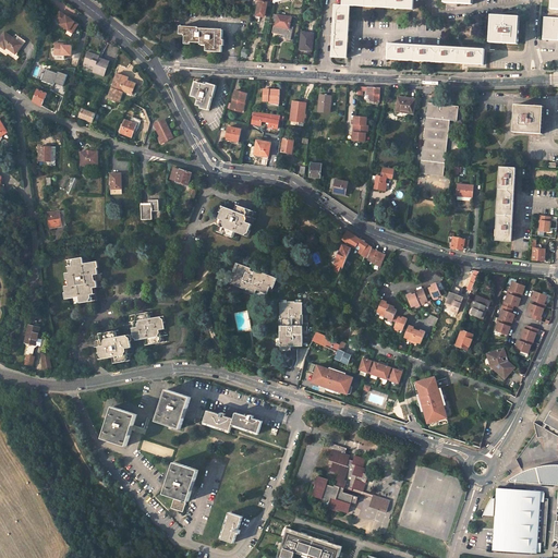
[(265,0),(254,0),(254,3),(258,4),(257,13),(256,13),(255,17),(261,19),(261,14),(265,15),(268,1),(265,1),(265,0)]
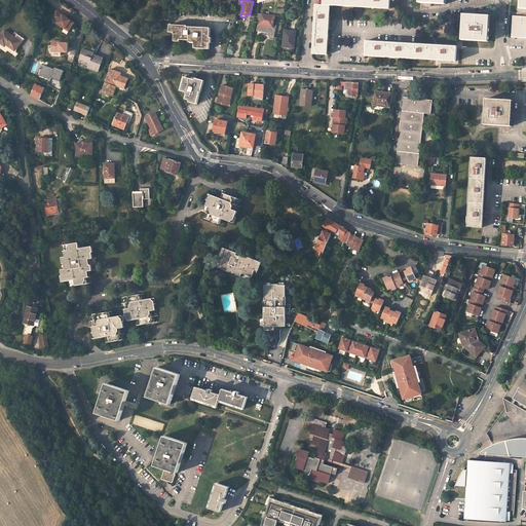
[(389,7),(389,0),(324,0),(324,5),(315,5),(313,53),(329,54),(329,48),(330,21),(331,5),(389,7)]
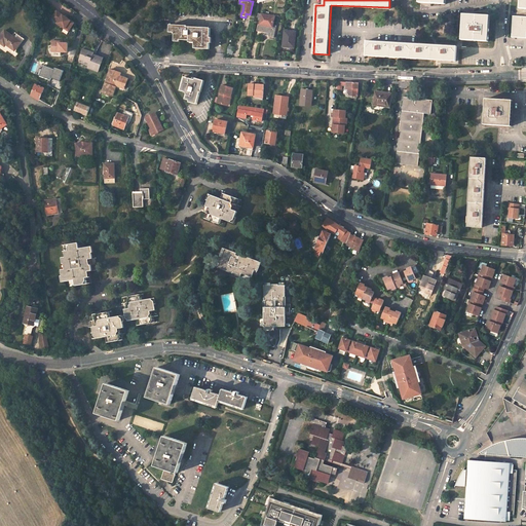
[(74,24),(57,11),(51,19),(58,22),(57,24),(65,29),(67,27),(70,29),(74,24)]
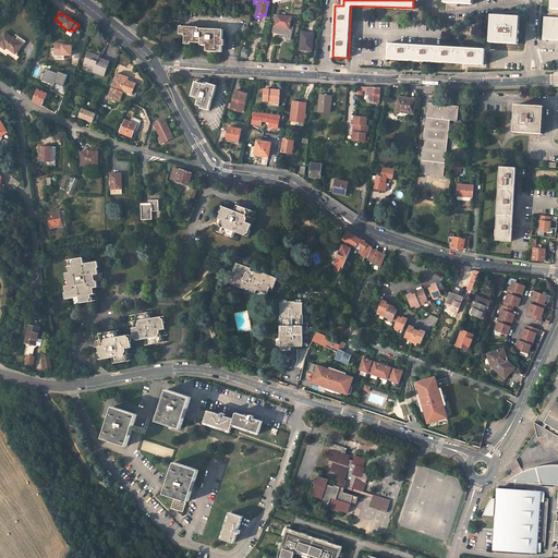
[(287,19),(287,17),(274,14),(273,22),(276,22),(275,26),(274,26),(273,33),(286,36),(284,39),(290,40),(293,27),(289,27),(291,20),(287,19)]
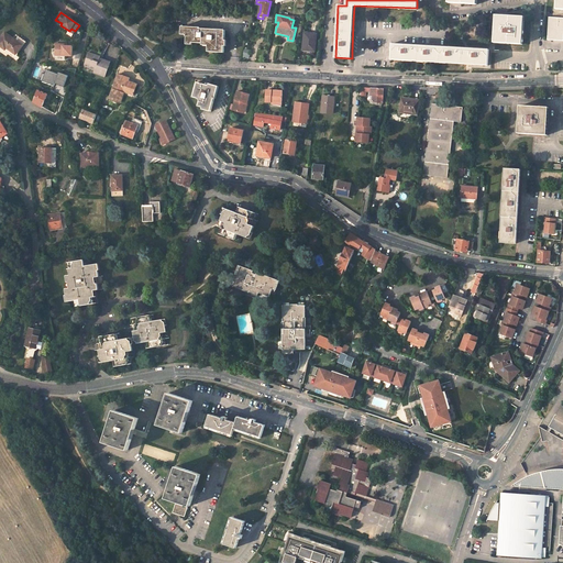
[(525,17),(497,15),(496,37),(495,43),(523,45),(525,17)]
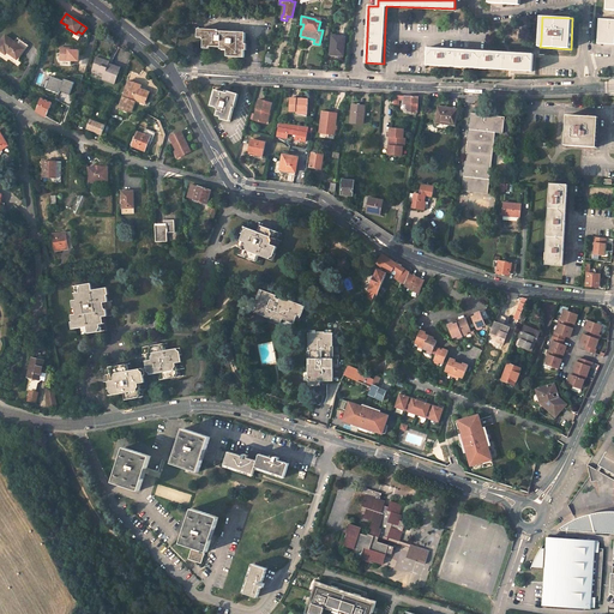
[(613,43),(613,19),(599,18),(597,43),(613,43)]
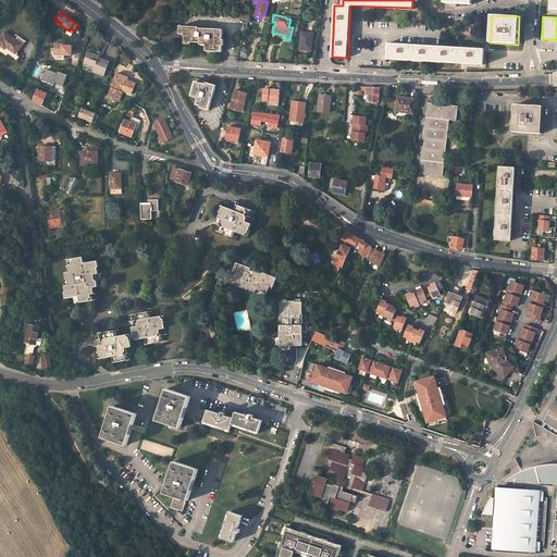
[(182,24),(182,32),(185,32),(185,39),(206,41),(206,49),(221,50),(222,28),(199,26),(199,25),(197,24),(196,25),(182,24)]
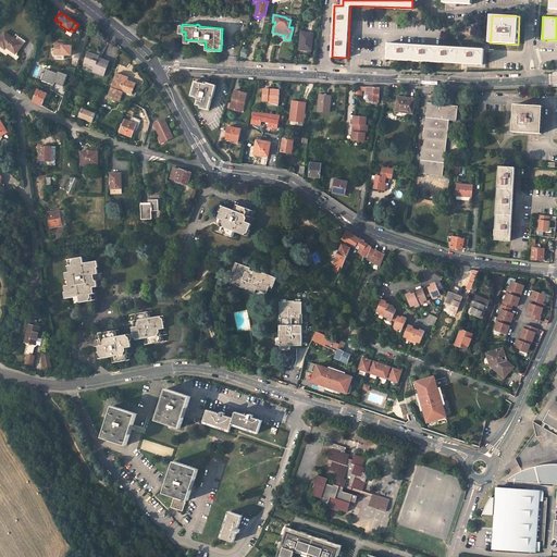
[(301,31),(299,48),(311,49),(313,33),(301,31)]
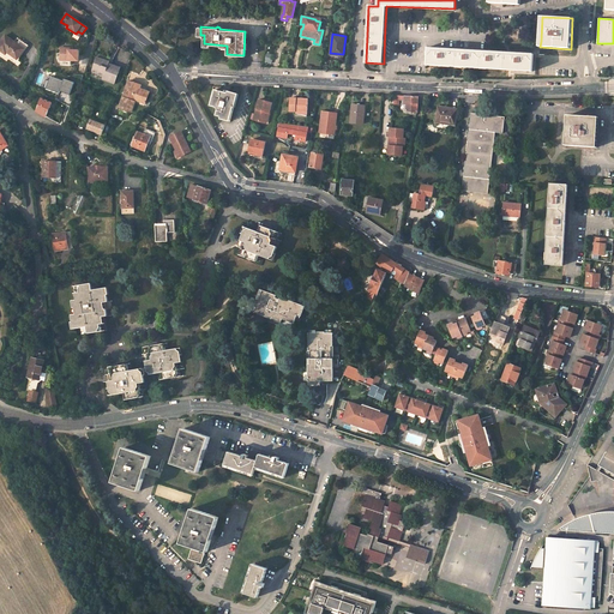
[(5,36),(0,42),(0,52),(5,55),(6,53),(17,60),(26,46),(17,38),(14,43),(5,36)]
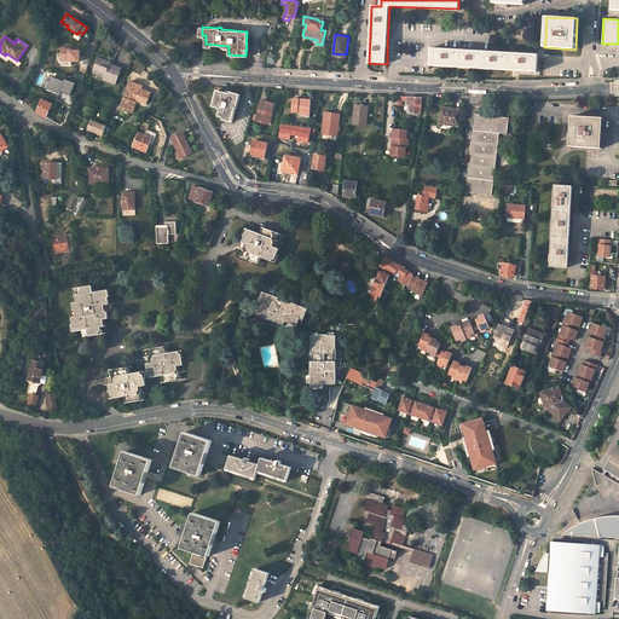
[(432,47),(431,64),(439,65),(467,67),(493,69),(521,71),(537,73),(538,55),(432,47)]
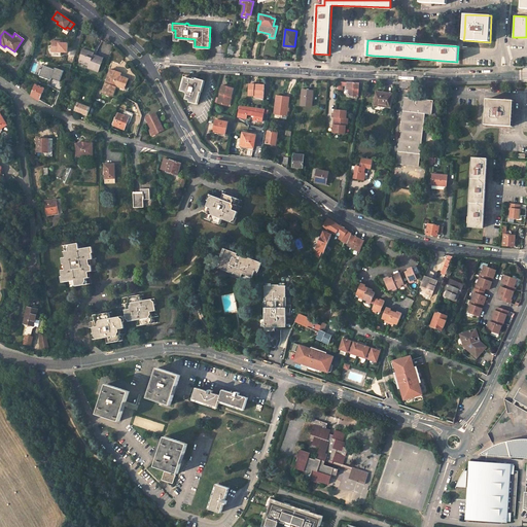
[(62,42),(51,41),(50,53),(67,53),(67,43),(62,43),(62,42)]
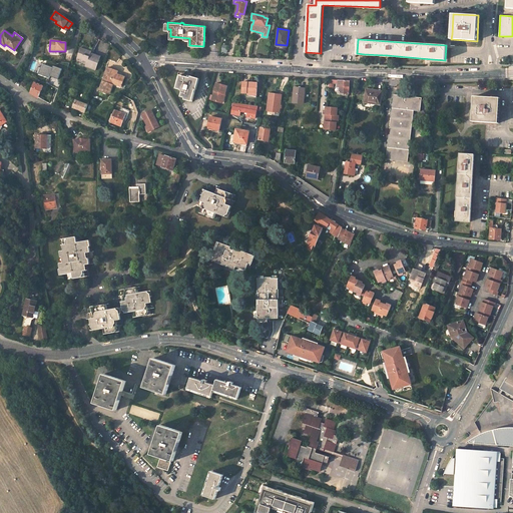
[(91,52),(81,49),(78,58),(87,62),(86,65),(96,69),(100,57),(93,55),(92,55),(90,54),(91,52)]
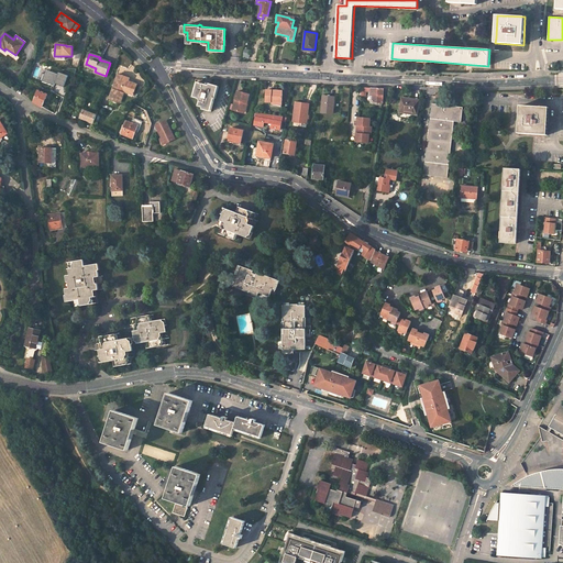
[(58,74),(46,69),(43,80),(55,86),(55,84),(65,87),(68,76),(59,72),(58,74)]
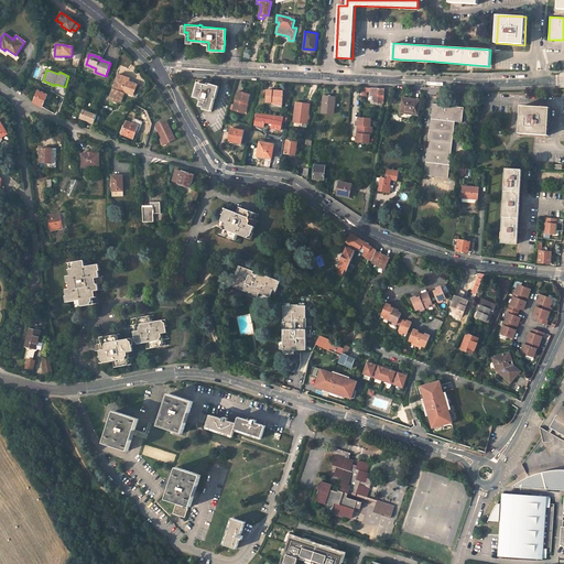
[(119,74),(109,99),(120,104),(125,93),(126,89),(134,94),(138,85),(129,82),(130,78),(119,74)]
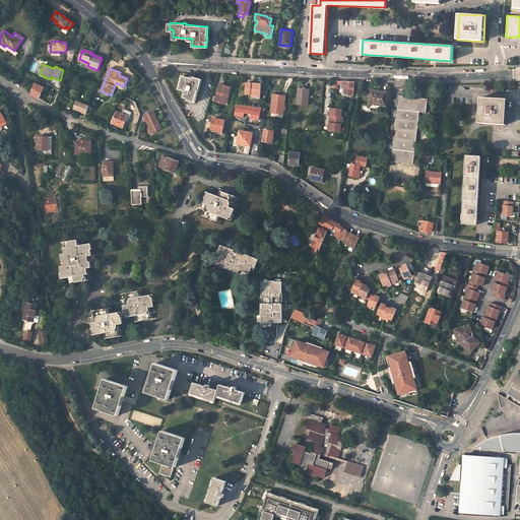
[(193,77),(182,73),(178,85),(184,87),(183,89),(185,90),(183,95),(195,100),(198,87),(197,87),(200,77),(194,75),(193,77)]
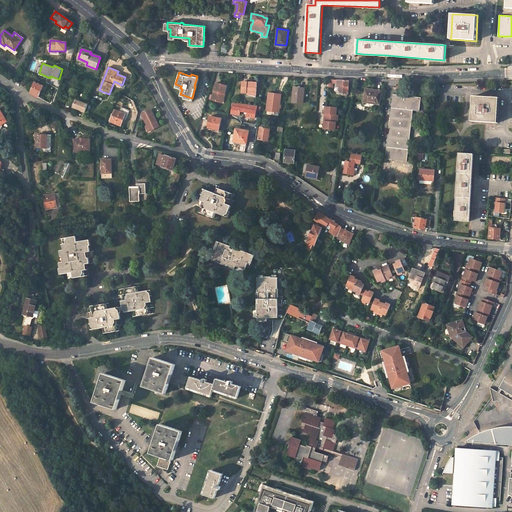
[(337,79),(337,83),(337,86),(341,86),(341,92),(348,92),(349,80),(342,79),(337,79)]
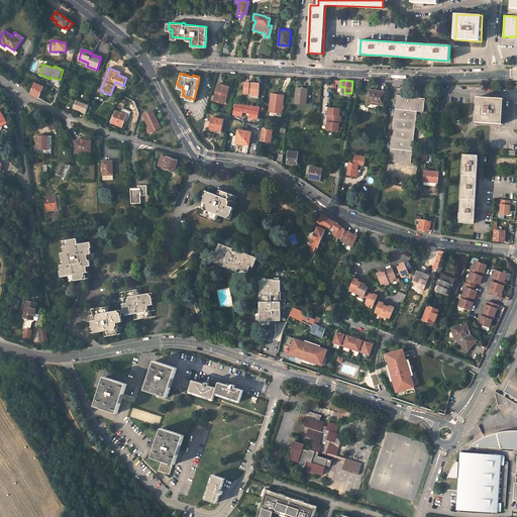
[(222,101),(225,92),(227,92),(229,85),(218,82),(213,99),(222,101)]
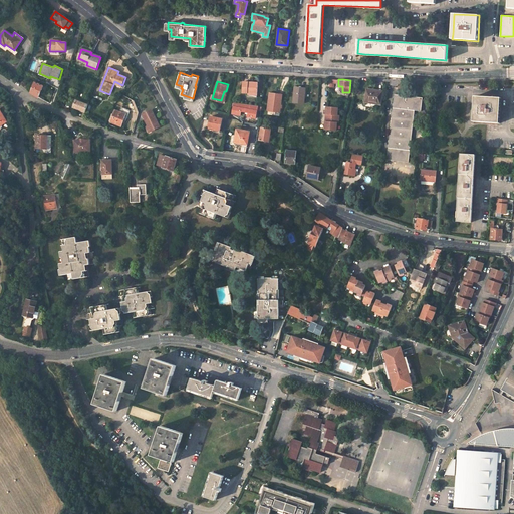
[(257,93),(258,82),(242,81),(241,92),(257,93)]
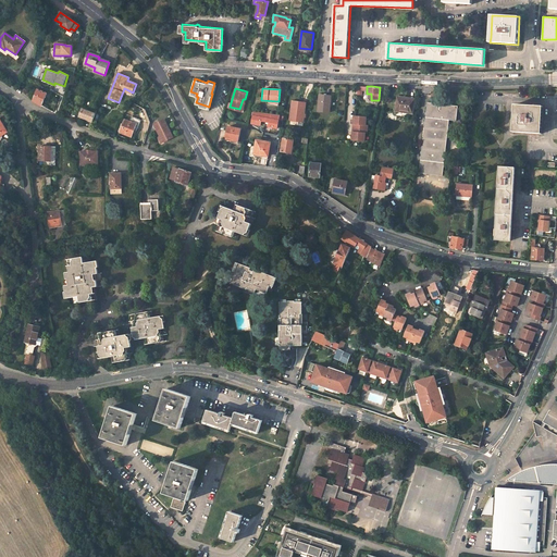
[(41,106),(47,94),(38,89),(33,101),(41,106)]
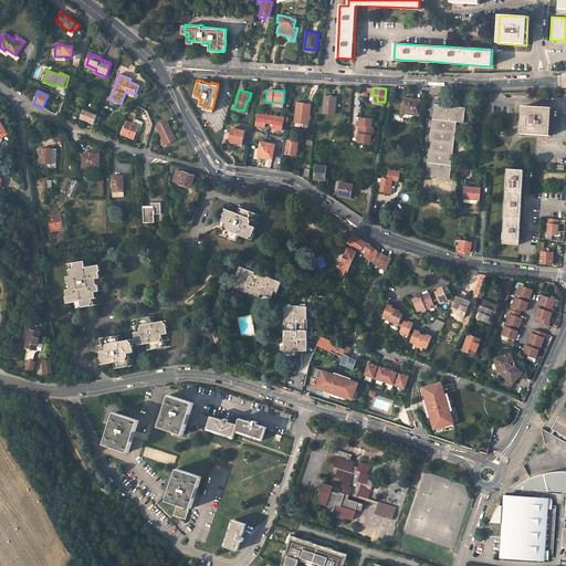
[(334,114),(336,96),(325,95),(323,113),(334,114)]
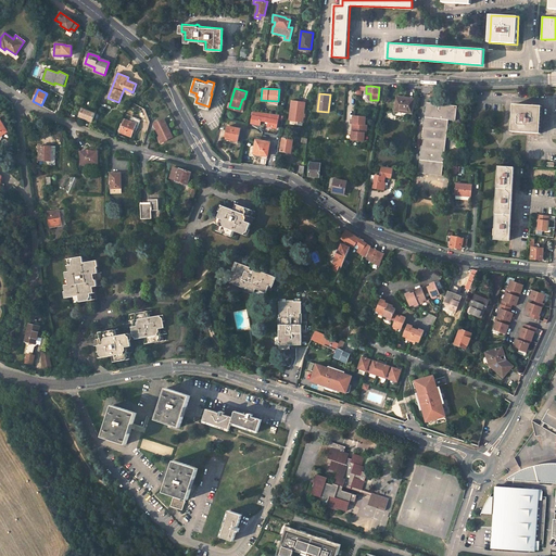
[(414,98),(397,96),(395,110),(413,112),(414,98)]
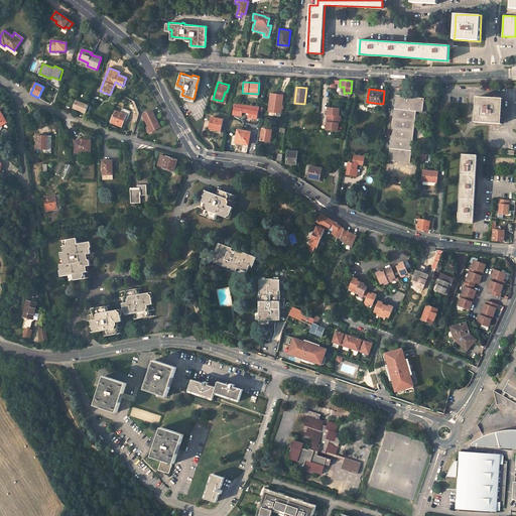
[(283,94),(271,93),(269,111),(282,112),(283,94)]
